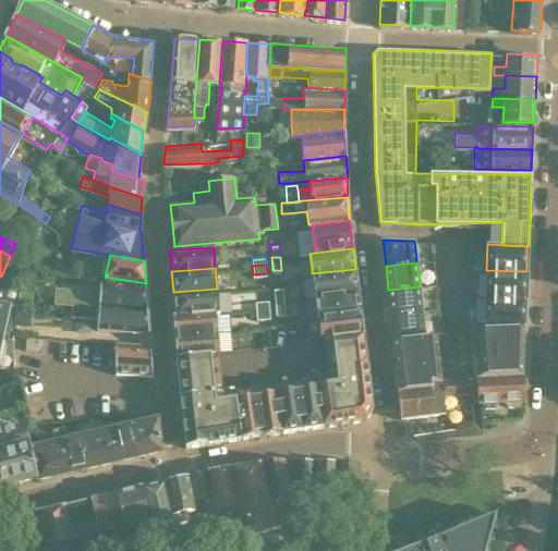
[(355,269),(312,273),(314,291),(315,295),(359,290),(358,285),(355,269)]
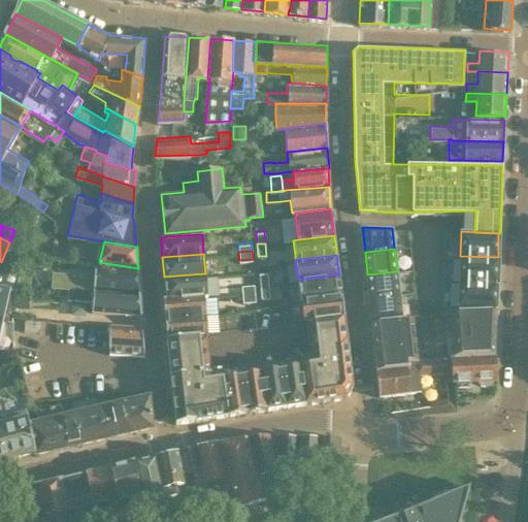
[(28,280),(29,257),(20,256),(19,268),(4,268),(4,282),(19,282),(19,280),(28,280)]
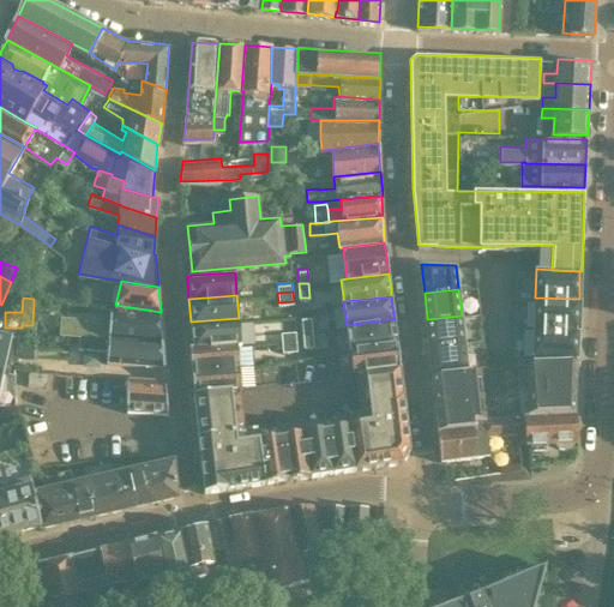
[(535,298),(534,329),(578,330),(579,299),(535,298)]
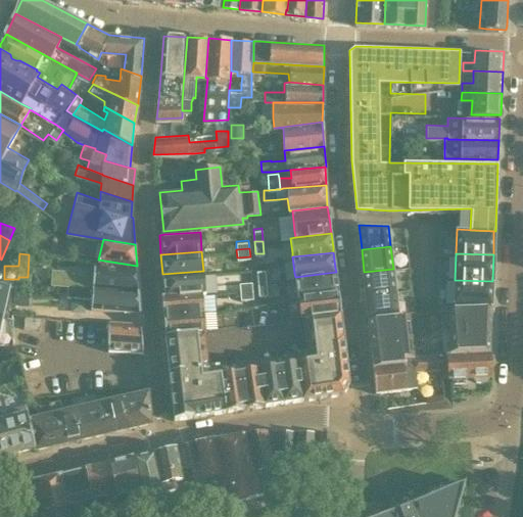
[(51,267),(50,283),(67,285),(139,289),(137,266),(98,260),(97,262),(95,262),(94,273),(73,272),(74,269),(51,267)]
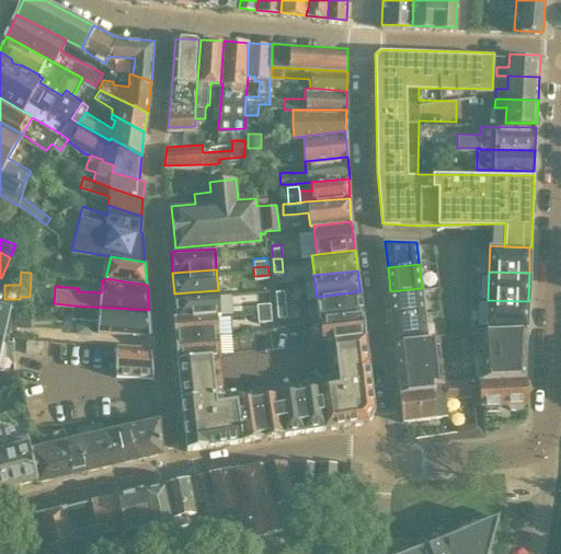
[(284,287),(275,288),(276,301),(285,301),(284,287)]
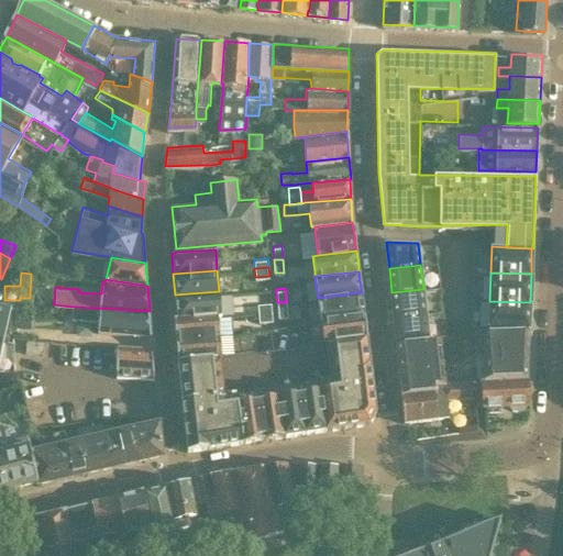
[(423,289),(392,292),(394,315),(426,312),(423,289)]
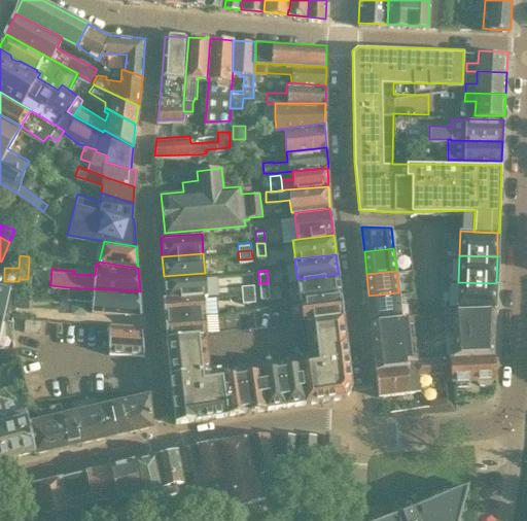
[(205,273),(164,276),(166,296),(204,293),(206,292),(205,273)]
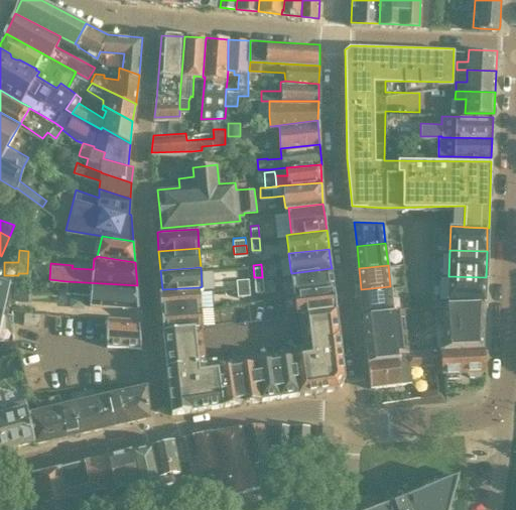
[(332,268),(291,273),(293,294),(316,291),(334,289),(332,270),(332,268)]
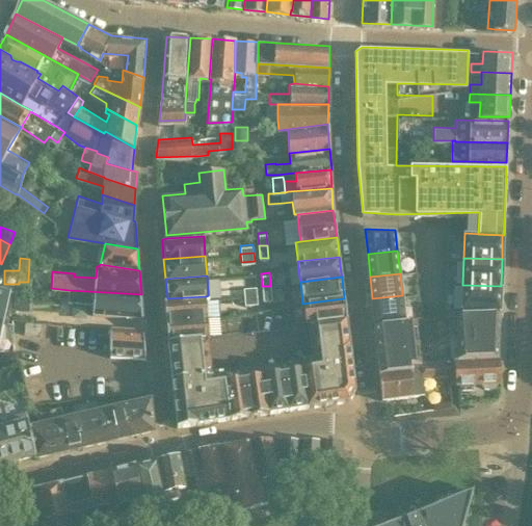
[(256,285),(243,286),(244,294),(257,293),(256,285)]
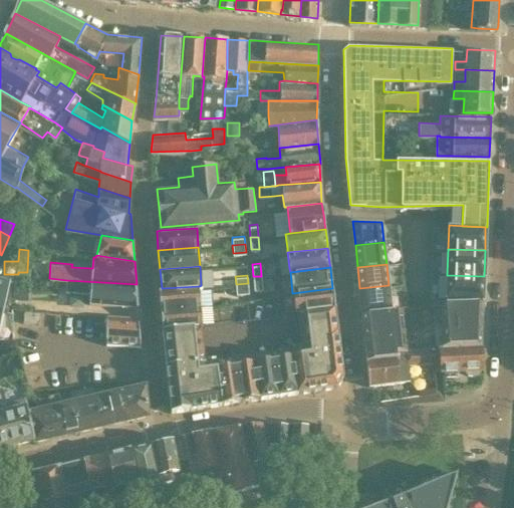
[(447,275),(446,302),(483,298),(484,276),(447,275)]
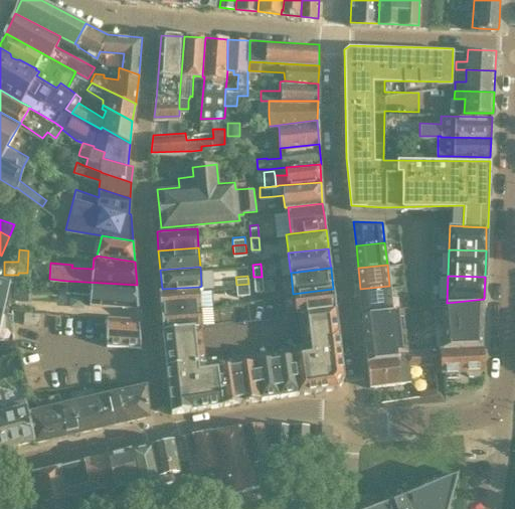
[(0,309),(2,310),(7,290),(9,280),(0,277),(0,309)]
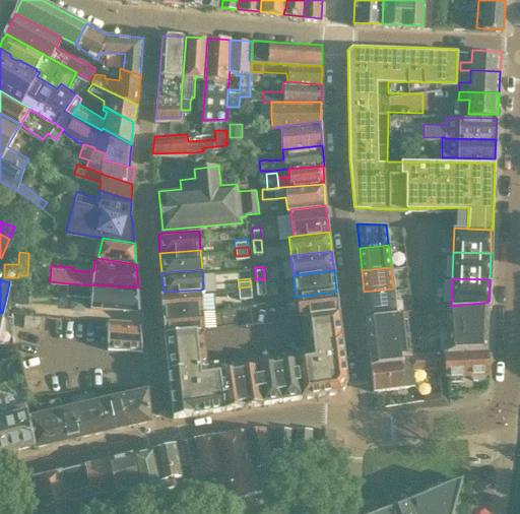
[(264,279),(256,279),(257,292),(265,292),(264,279)]
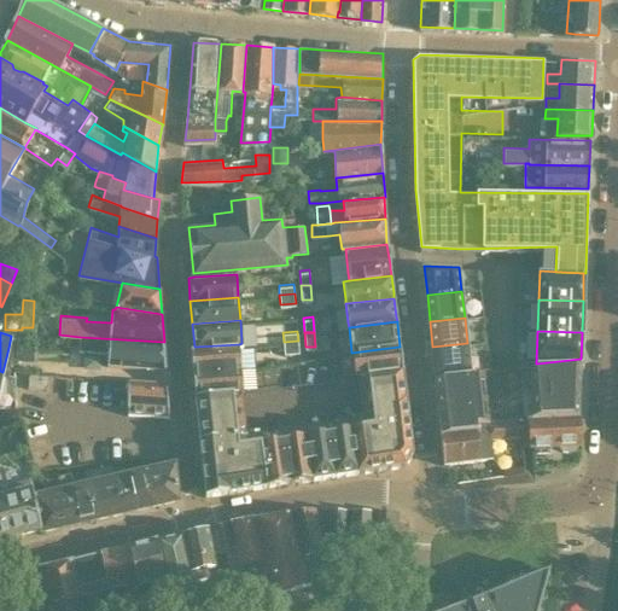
[(34,338),(16,337),(15,356),(33,358),(34,338)]
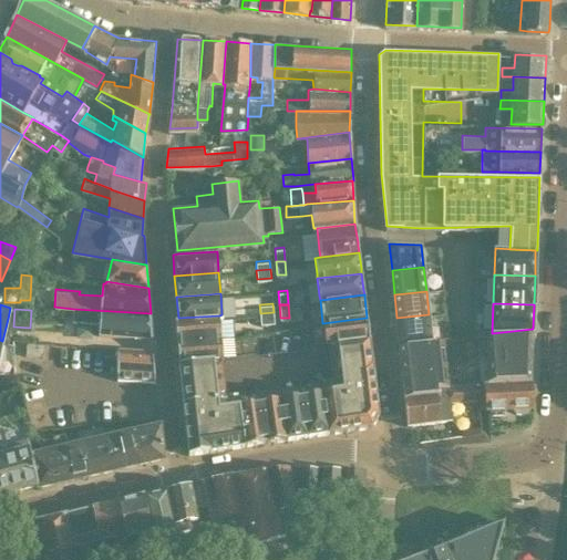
[(100,332),(151,336),(152,336),(151,313),(73,309),(72,319),(101,321),(100,332)]
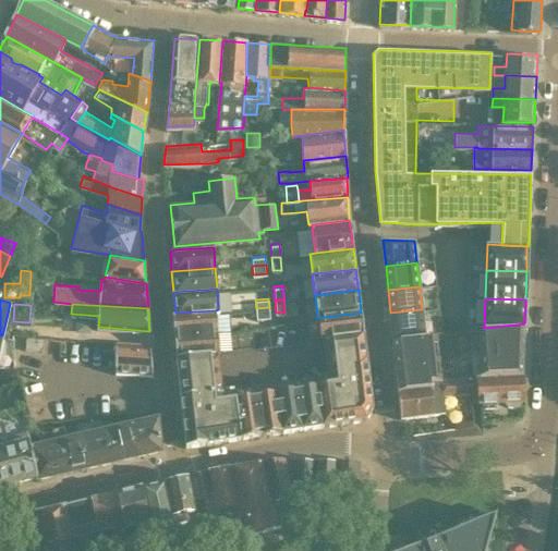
[(269,307),(256,308),(256,317),(270,316),(269,307)]
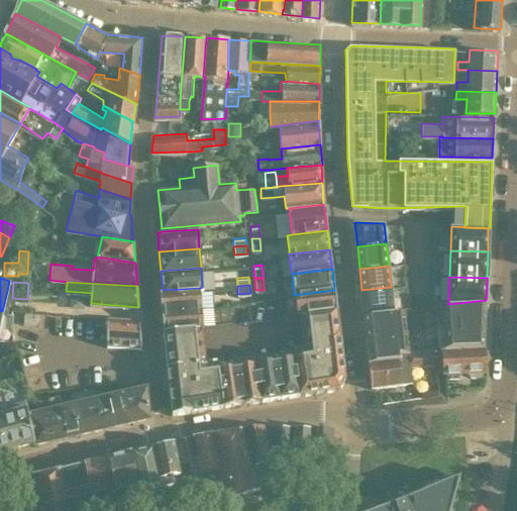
[(391,287),(362,290),(365,312),(393,309),(391,287)]
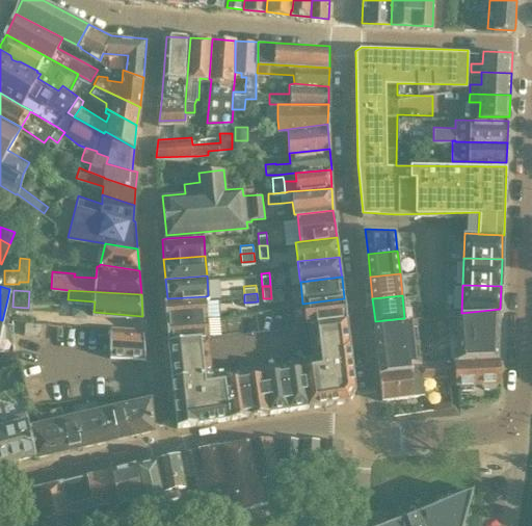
[(167,298),(164,299),(165,321),(184,320),(207,318),(206,296),(167,298)]
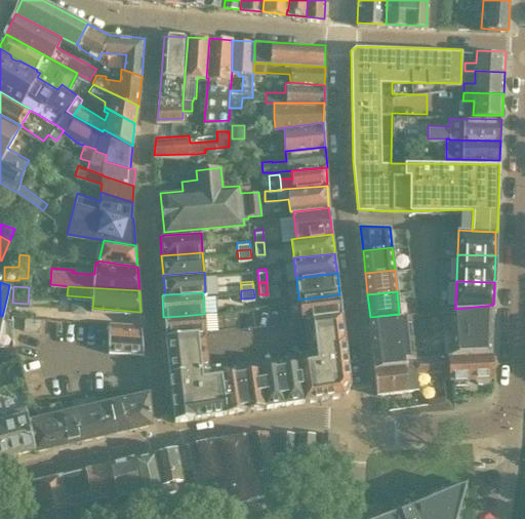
[(322,296),(298,300),(301,322),(342,317),(340,303),(339,294),(322,296)]
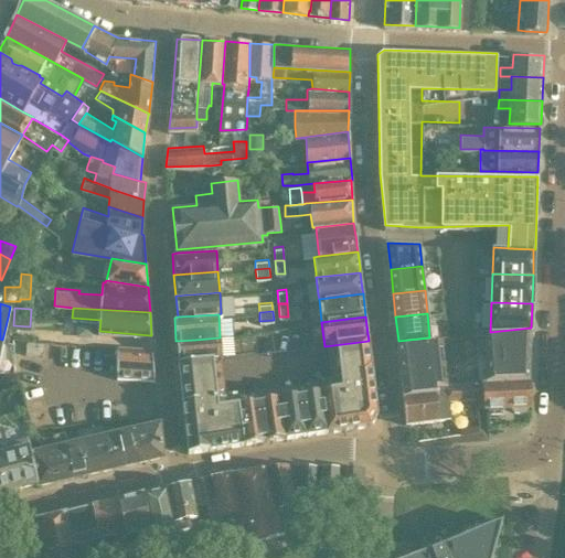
[(490,332),(481,332),(481,333),(484,378),(529,375),(530,356),(531,328),(490,332)]
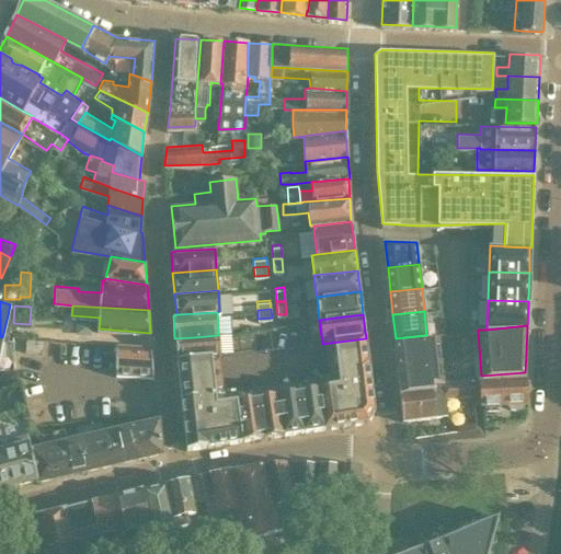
[(426,335),(396,342),(401,391),(439,387),(439,378),(442,378),(437,334),(437,333),(434,334),(426,335)]
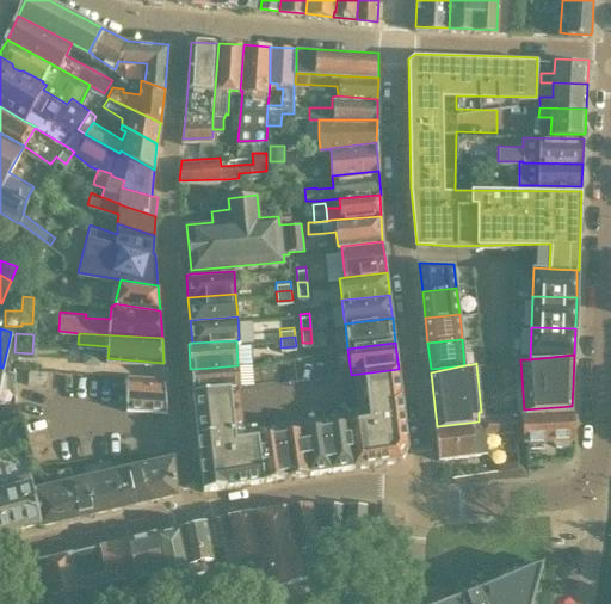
[(0,367),(0,401),(16,402),(14,370),(2,368),(0,367)]
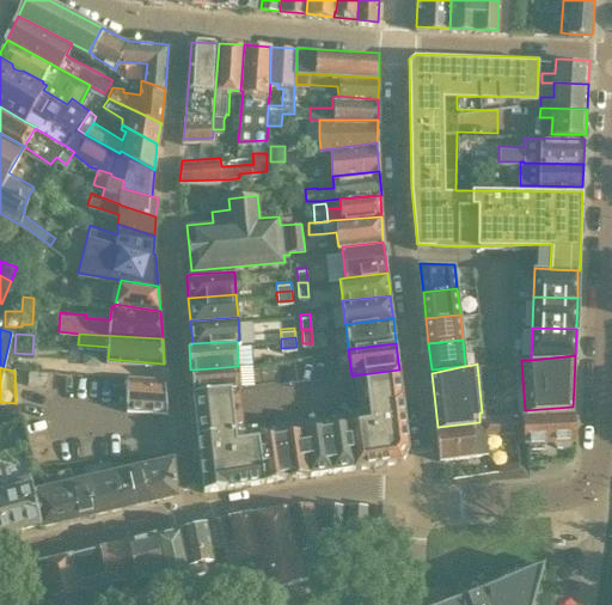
[(28,367),(26,379),(46,380),(47,368),(28,367)]
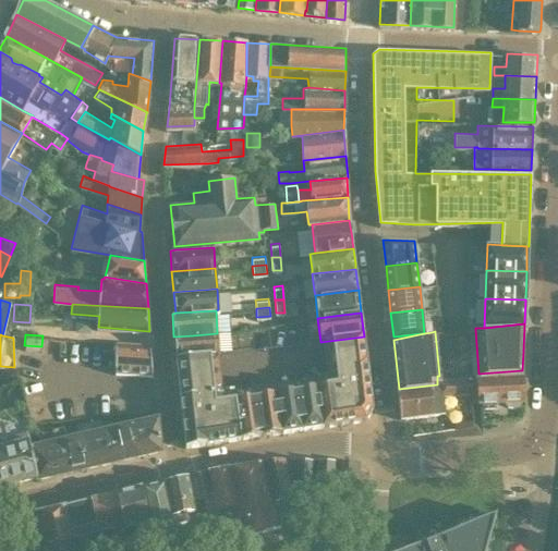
[(193,335),(173,337),(176,362),(195,359),(193,335)]
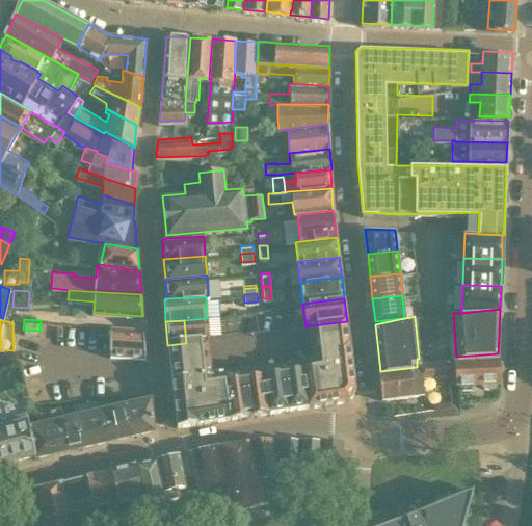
[(331,341),(349,339),(346,320),(328,322),(330,333),(331,341)]
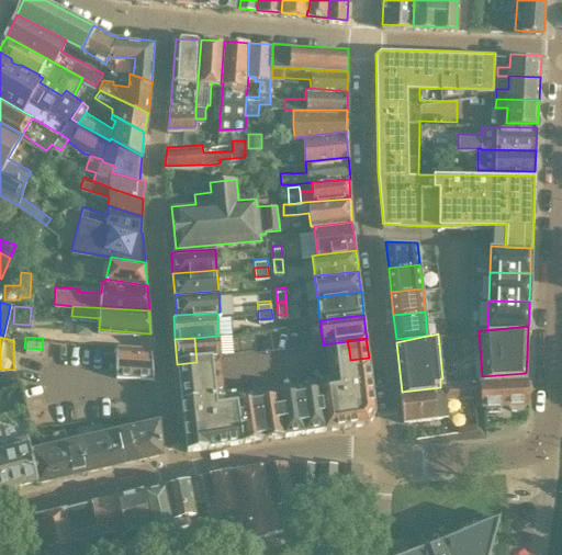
[(150,344),(115,342),(115,366),(115,373),(154,376),(150,344)]
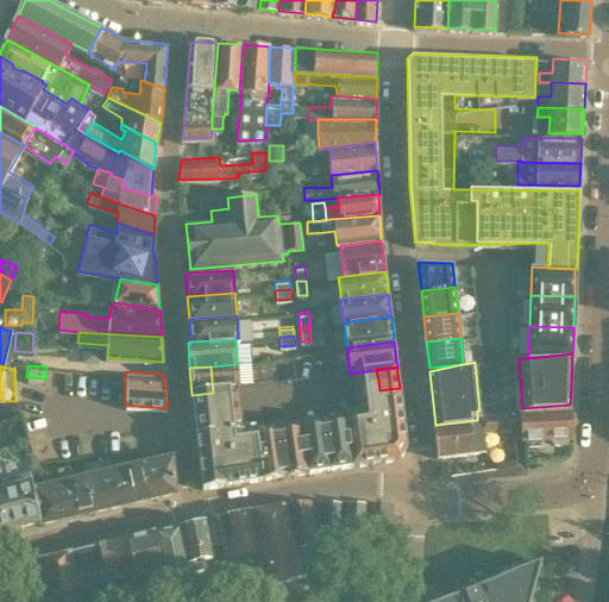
[(357,418),(350,419),(355,462),(399,456),(407,443),(400,388),(380,390),(382,414),(357,418)]
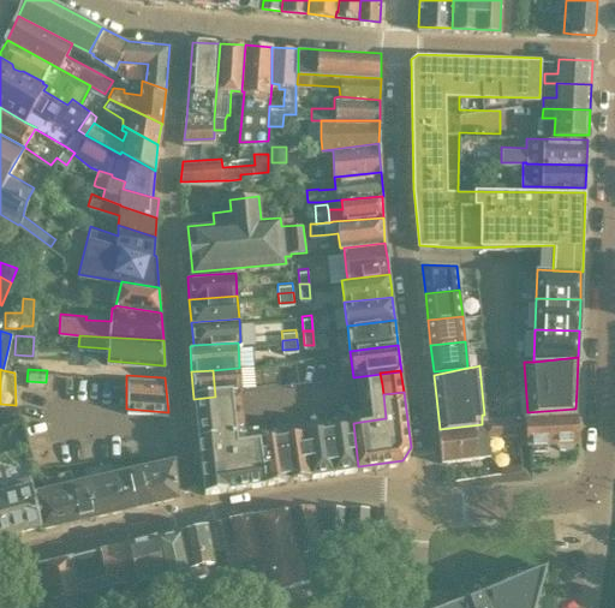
[(35,427),(64,423),(61,394),(33,398),(35,427)]
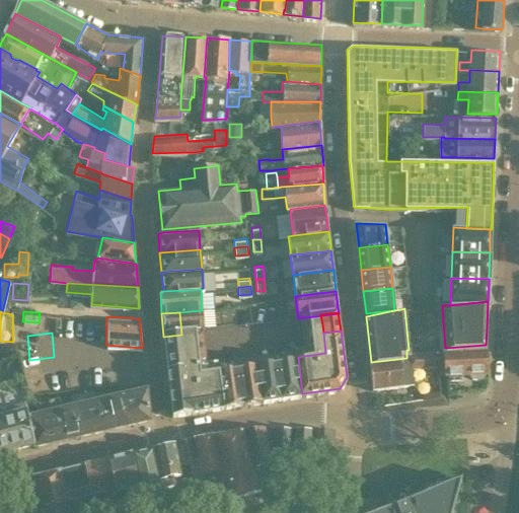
[(181,335),(163,337),(165,345),(165,353),(182,351),(182,343),(181,335)]
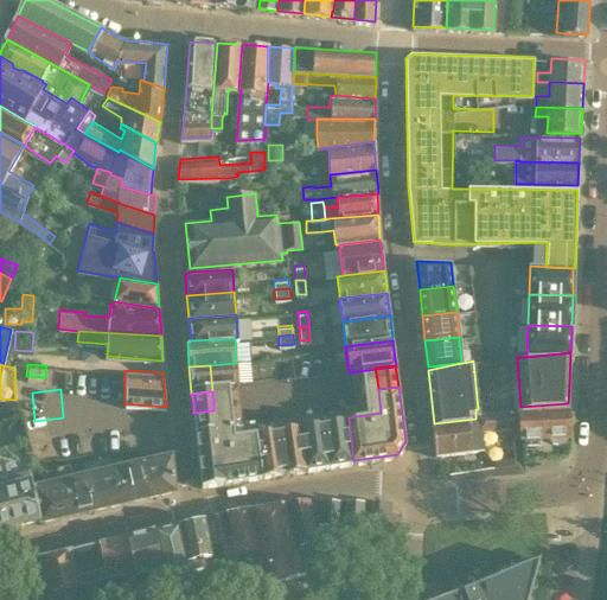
[(521,407),(515,408),(516,423),(516,427),(517,435),(517,439),(525,438),(526,438),(530,442),(541,441),(543,436),(551,436),(554,441),(567,440),(569,434),(570,434),(568,403),(521,407)]
